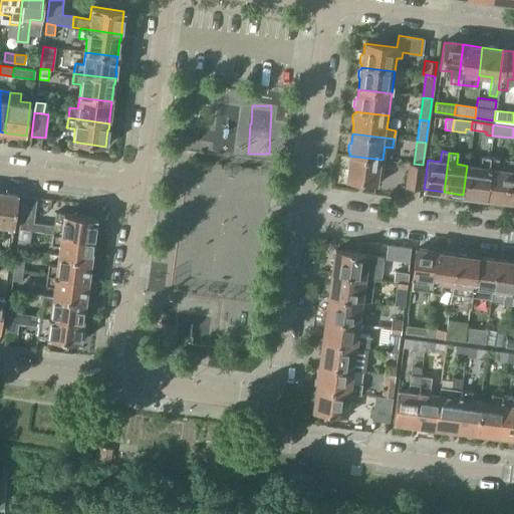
[(382,160),(349,156),(349,158),(346,159),(345,167),(347,168),(346,179),(379,183),(382,160)]
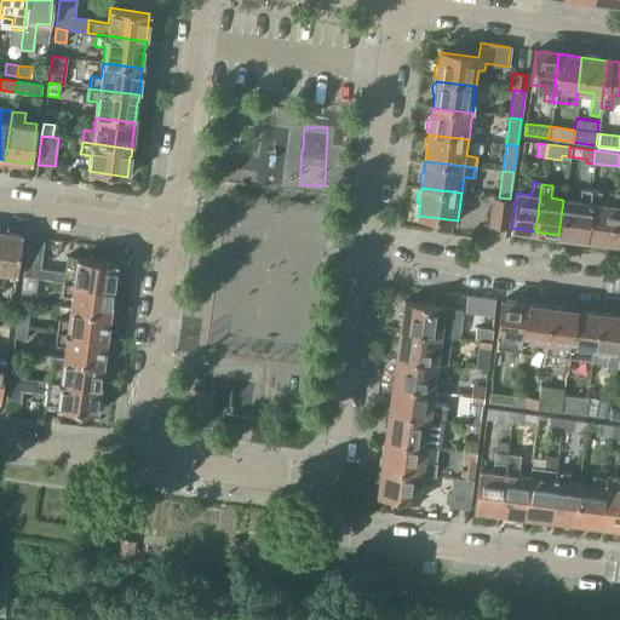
[(558,235),(584,237),(590,190),(580,189),(579,201),(563,200),(558,235)]
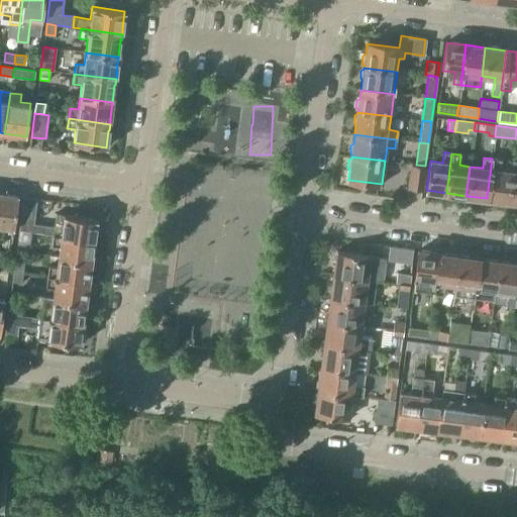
[(487,198),(507,201),(511,172),(499,171),(500,160),(492,159),(487,198)]
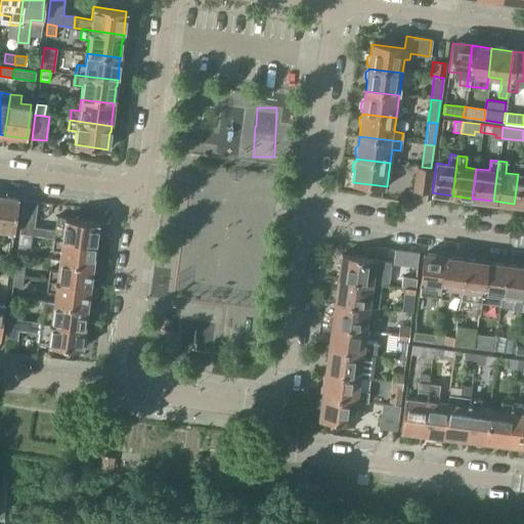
[(514,204),(523,205),(523,164),(519,164),(518,174),(514,204)]
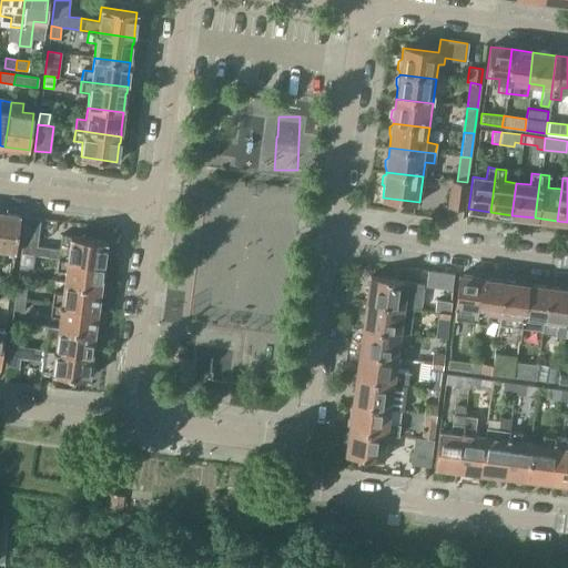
[(467,182),(457,181),(452,181),(448,206),(464,209),(467,182)]
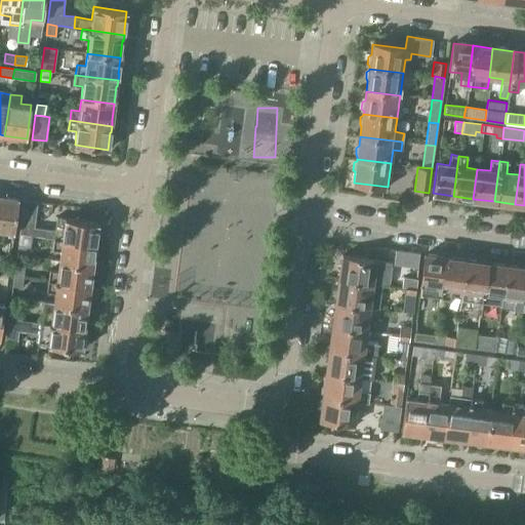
[(0,196),(0,238),(2,239),(3,231),(14,233),(18,199),(2,197),(0,196)]
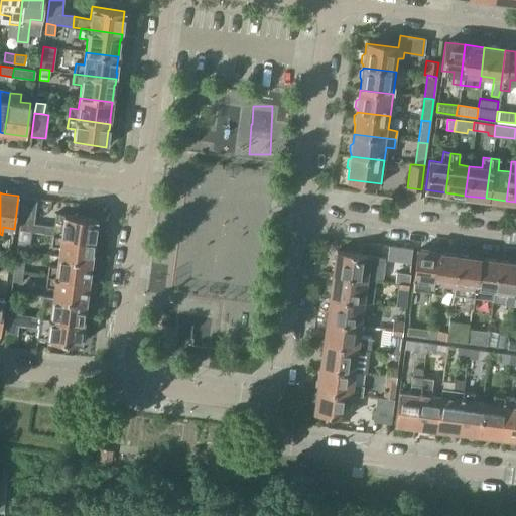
[(52,234),(94,240),(95,234),(94,234),(96,219),(55,214),(53,226),(33,224),(37,199),(23,197),(19,230),(28,231),(52,234)]
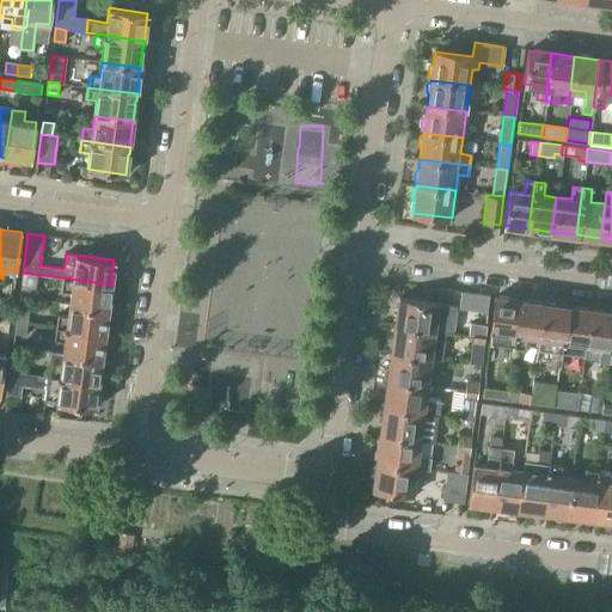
[(23,273),(20,286),(31,287),(34,274),(23,273)]
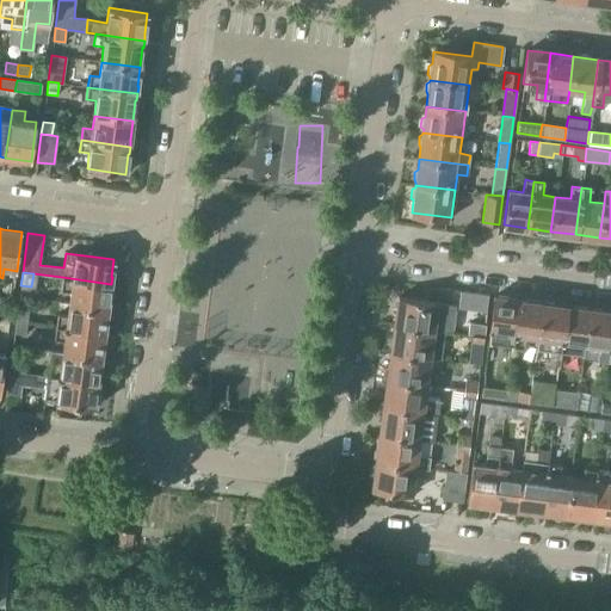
[(71,291),(68,304),(107,309),(110,291),(111,284),(62,277),(61,290),(71,291)]
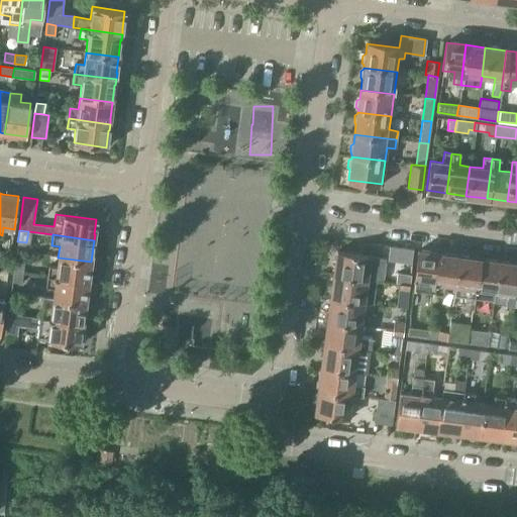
[(336,251),(333,276),(366,280),(368,264),(376,265),(380,266),(382,245),(379,245),(371,244),(369,255),(336,251)]
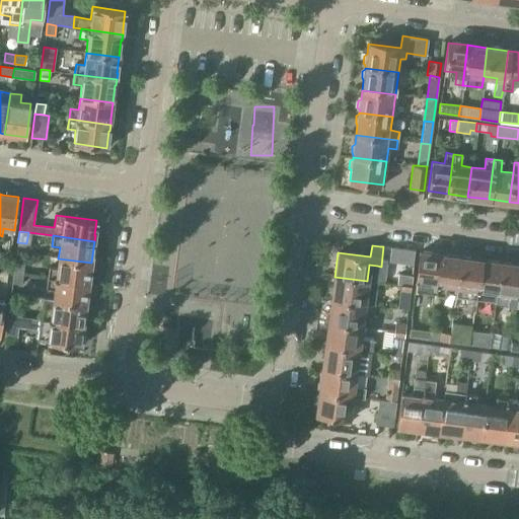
[(427,293),(435,294),(440,253),(420,251),(416,280),(428,282),(427,293)]
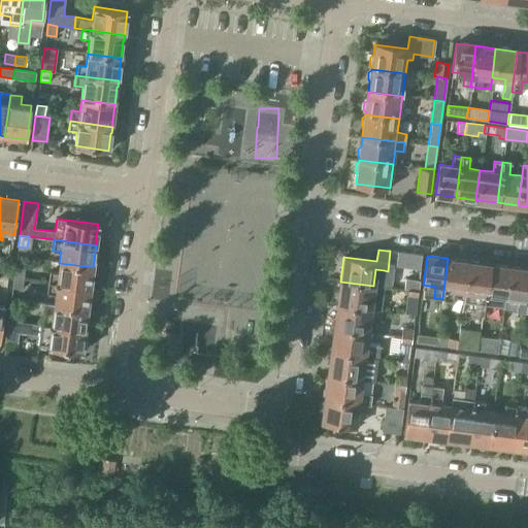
[(453,289),(464,291),(467,261),(448,258),(442,299),(452,300),(453,289)]
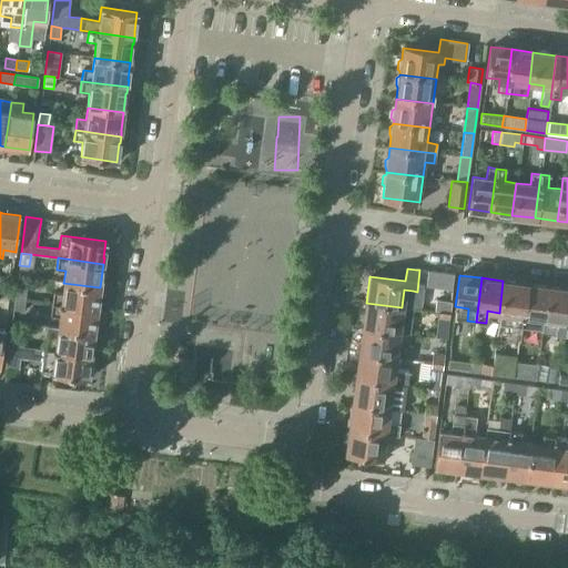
[(510,326),(519,327),(525,284),(503,281),(499,313),(513,314),(510,326)]
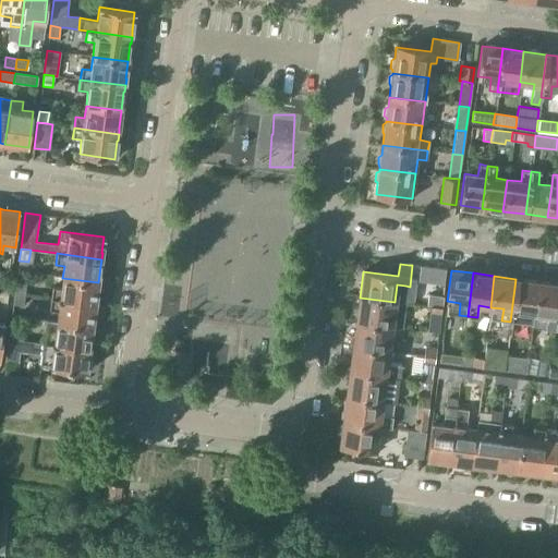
[(16,277),(14,293),(24,294),(26,279),(16,277)]
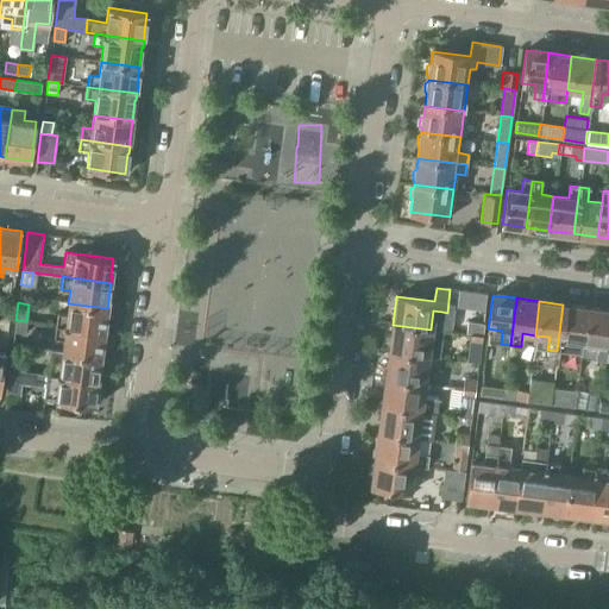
[(57,314),(55,326),(105,333),(106,326),(105,326),(107,308),(68,303),(67,315),(57,314)]
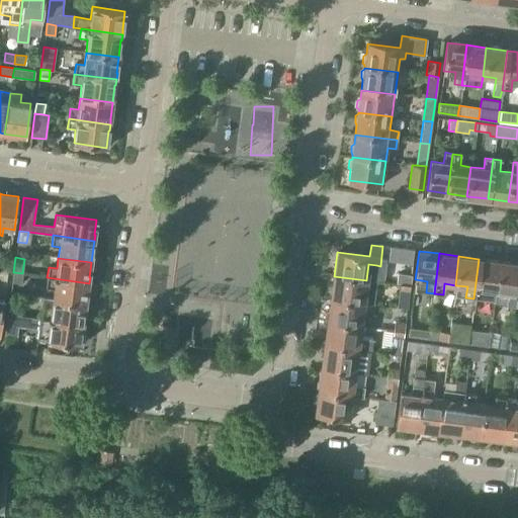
[(485,289),(495,290),(499,261),(479,259),(473,298),(484,300),(485,289)]
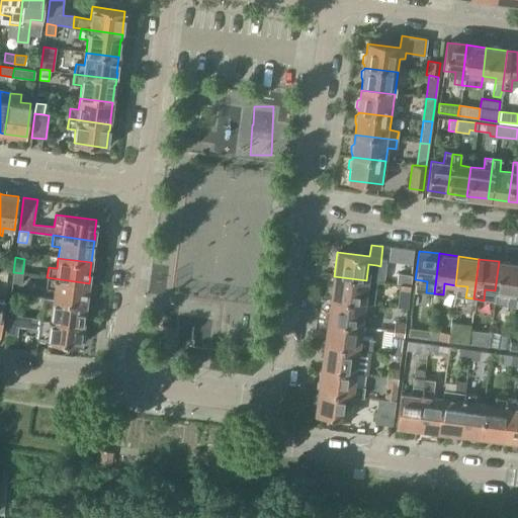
[(506,303),(514,305),(517,270),(517,264),(499,261),(495,290),(507,292),(506,303)]
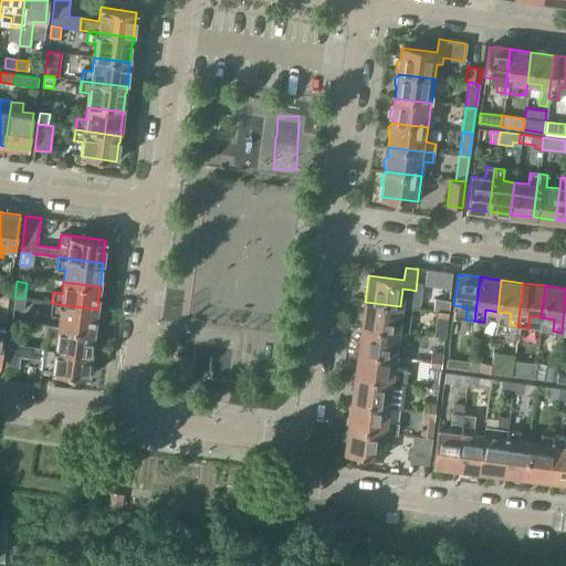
[(24,299),(14,297),(13,308),(23,310),(24,299)]
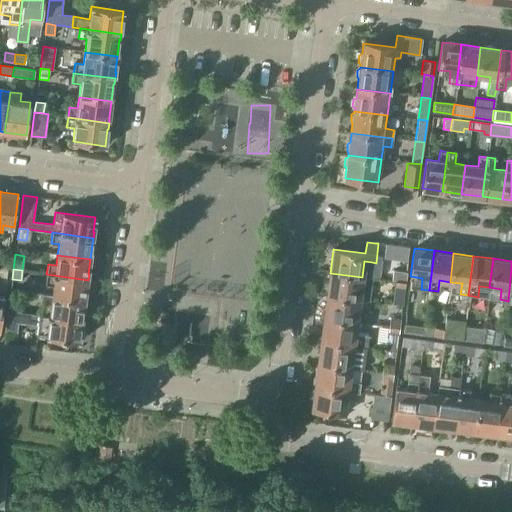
[(330,273),(327,295),(359,299),(368,301),(371,279),(362,277),(330,273)]
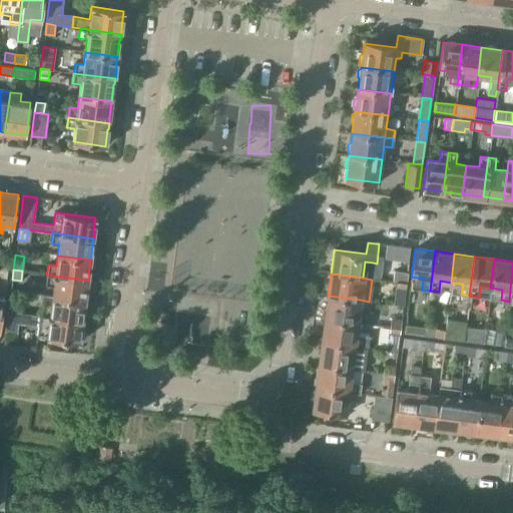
[(397,274),(396,282),(406,284),(407,276),(397,274)]
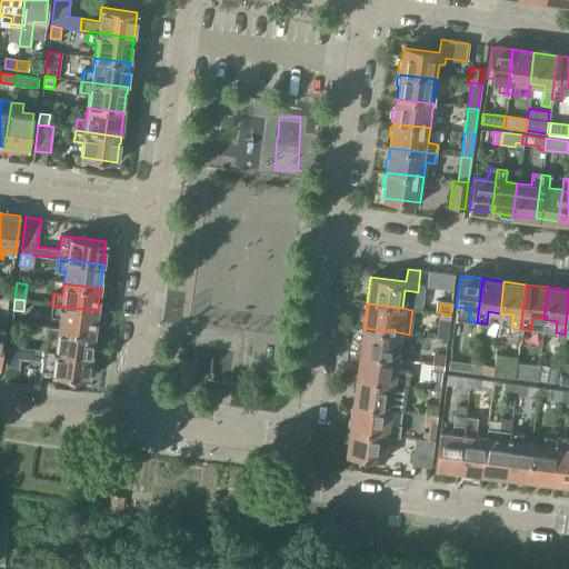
[(59,317),(58,328),(93,333),(96,316),(97,317),(98,311),(51,305),(50,316),(59,317)]
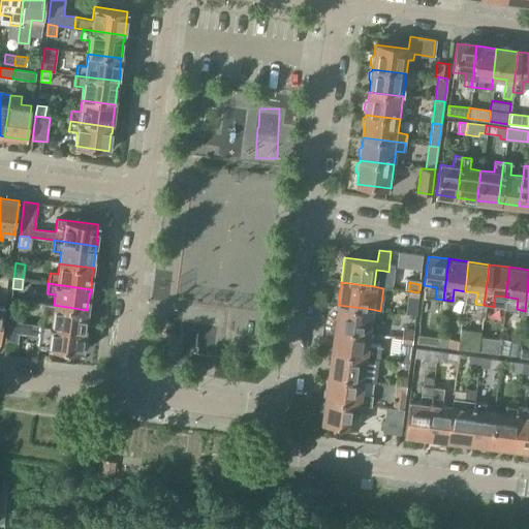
[(405,314),(415,316),(417,301),(418,292),(408,290),(405,314)]
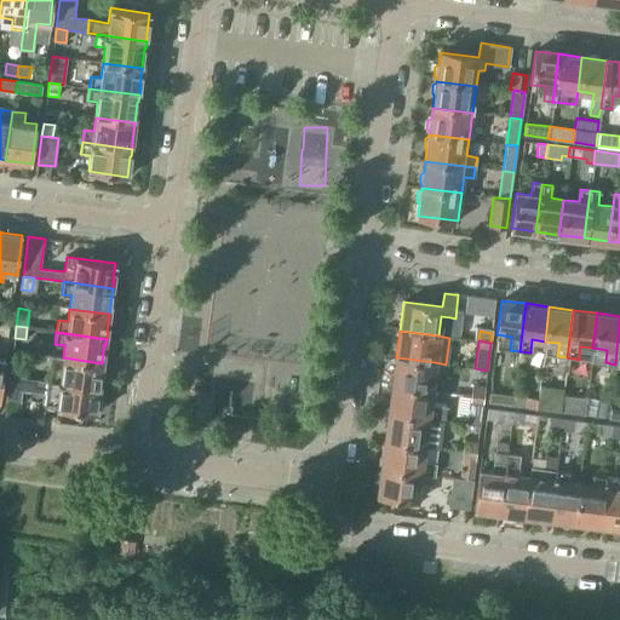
[(51,368),(50,380),(99,388),(101,380),(99,380),(102,363),(63,357),(51,356),(49,368),(51,368)]
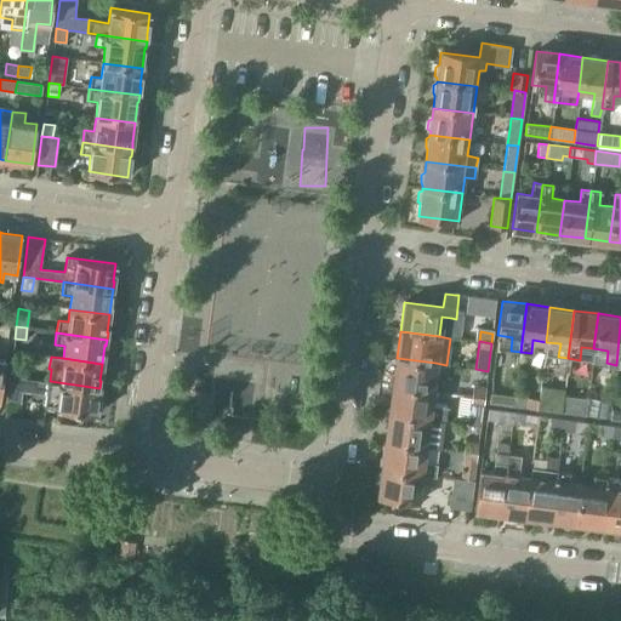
[(397,358),(393,385),(432,389),(436,363),(397,358)]
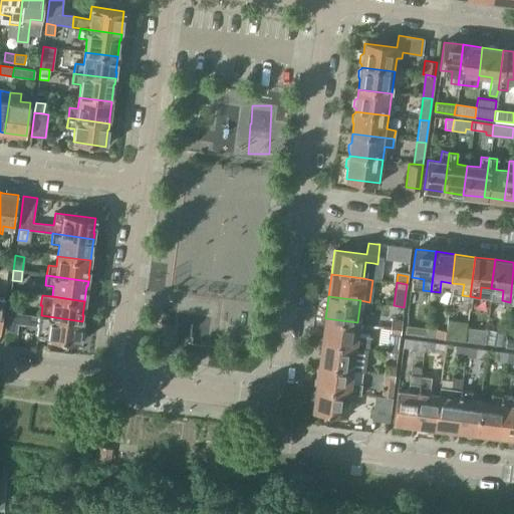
[(8,311),(17,312),(18,301),(9,300),(8,311)]
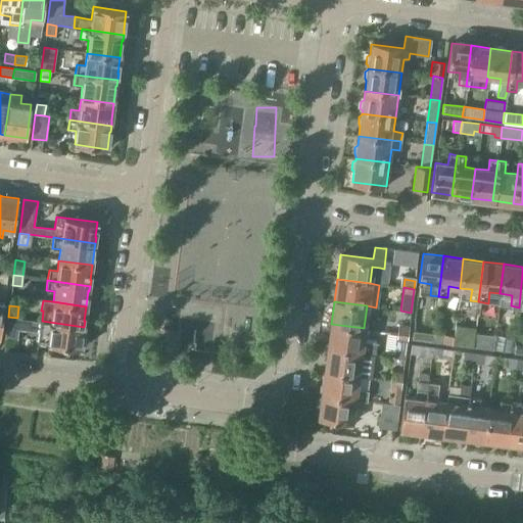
[(84,327),(42,321),(38,321),(17,318),(8,317),(5,338),(17,340),(18,329),(38,331),(37,342),(81,348),(83,332),(84,333),(84,327)]
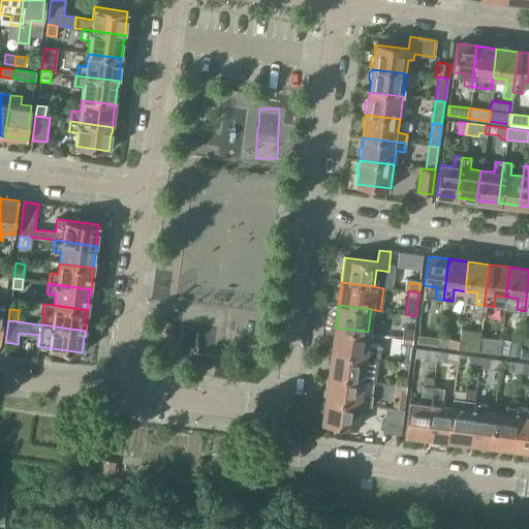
[(335,328),(332,351),(365,355),(378,358),(379,348),(366,346),(368,332),(335,328)]
